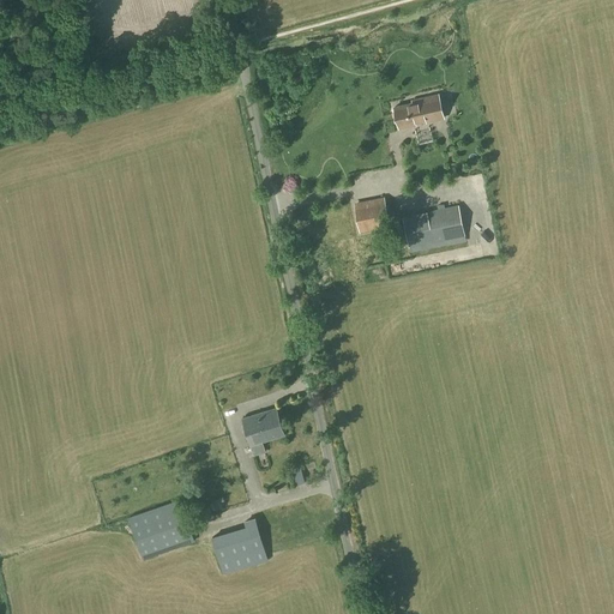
[(395,107),(399,128),(416,125),(416,124),(426,121),(426,122),(444,119),(438,95),(411,101),(411,103),(395,107)]
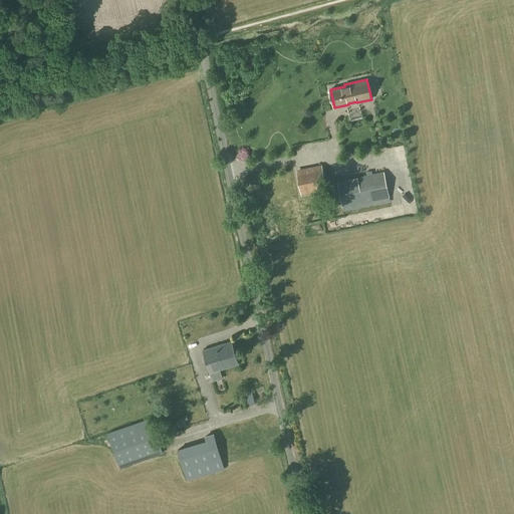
[(302,194),(325,189),(321,167),(297,172),(302,194)]
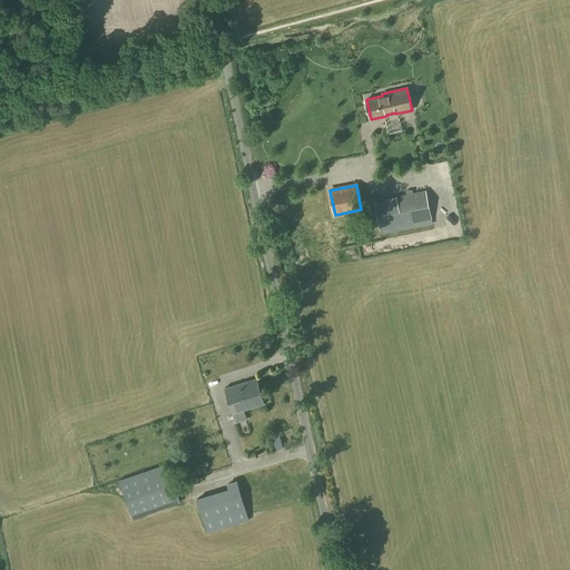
[(380,231),(432,219),(426,190),(374,200),(380,231)]
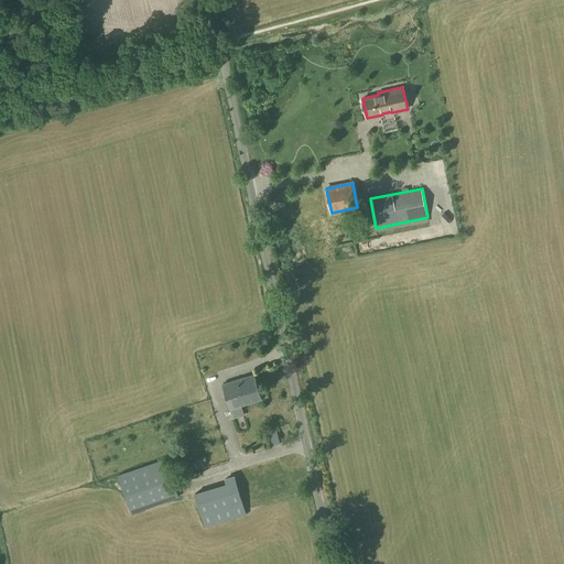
[(232,419),(245,415),(241,405),(262,400),(255,375),(223,384),(230,410),(232,419)]
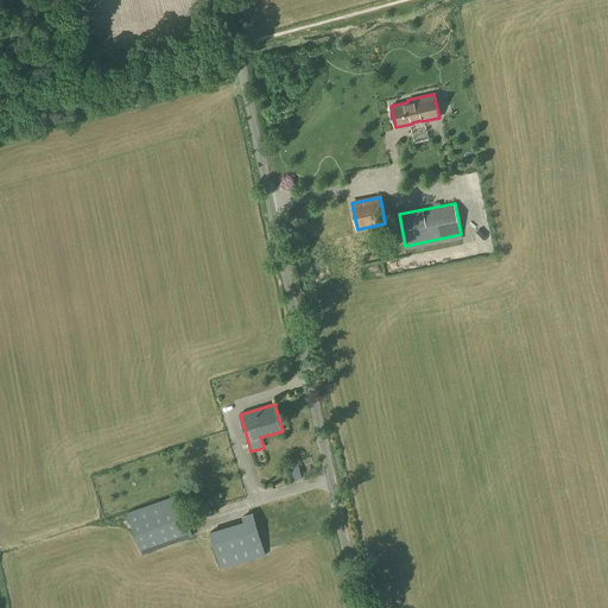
[(292,481),(303,479),(298,462),(287,464),(292,481)]
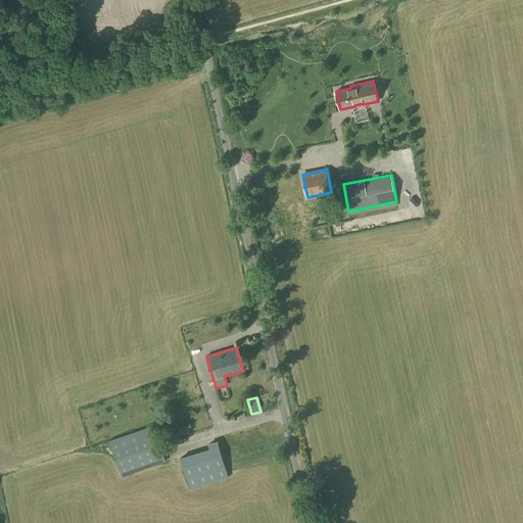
[(122,477),(167,462),(153,425),(109,440),(122,477)]
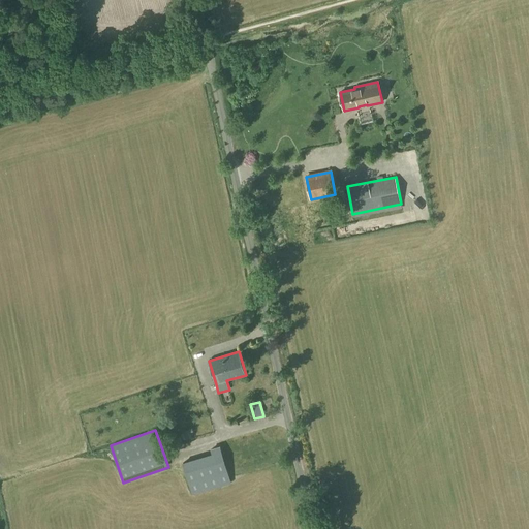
[(192,495),(231,484),(226,467),(266,456),(258,431),(218,442),(219,446),(210,449),(211,454),(182,462),(192,495)]
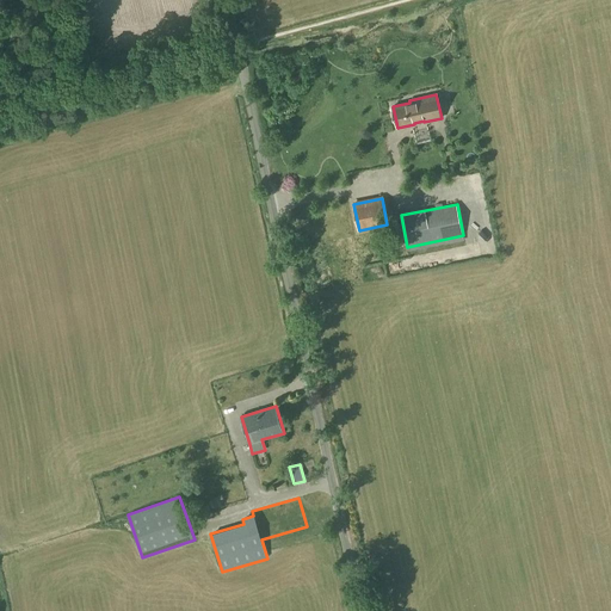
All buildings are outlined.
